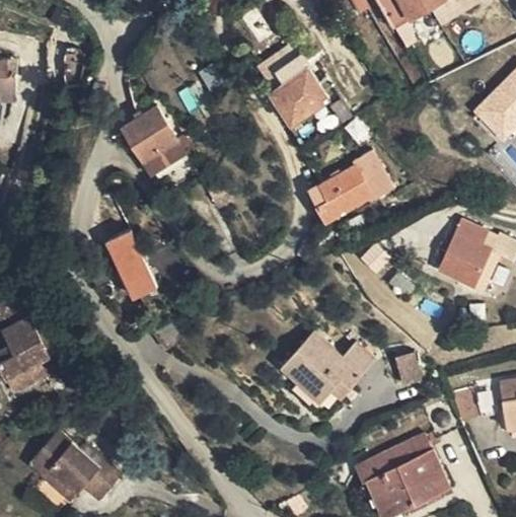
[(442,0),(379,0),(394,26),(406,20),(428,8),(442,0)]
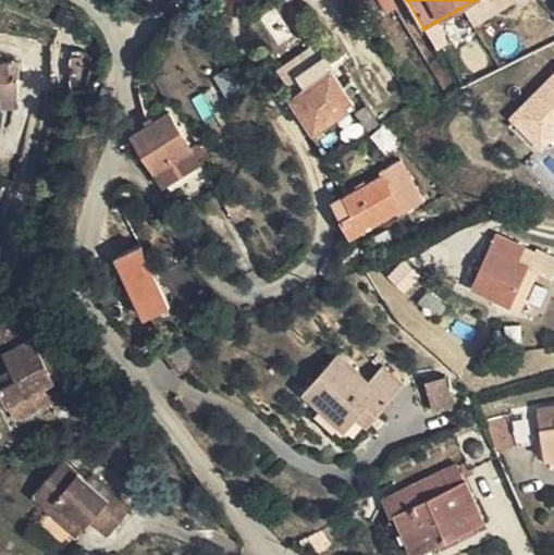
[(468,24),(500,7),(496,0),(475,0),(459,9),(468,24)]
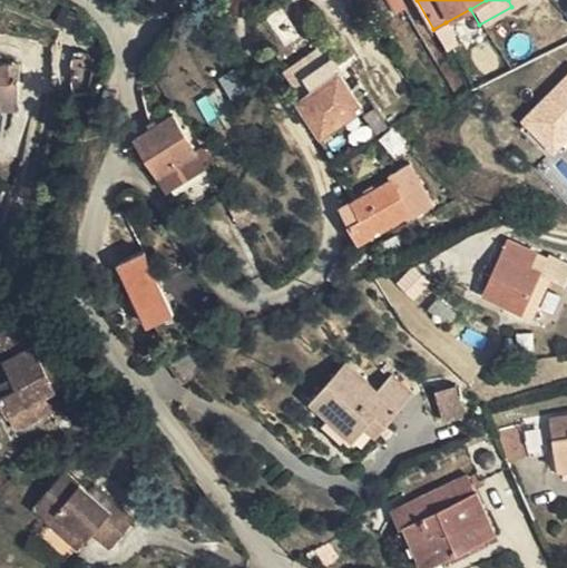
[(516,13),(527,6),(522,0),(508,0),(511,7),(516,13)]
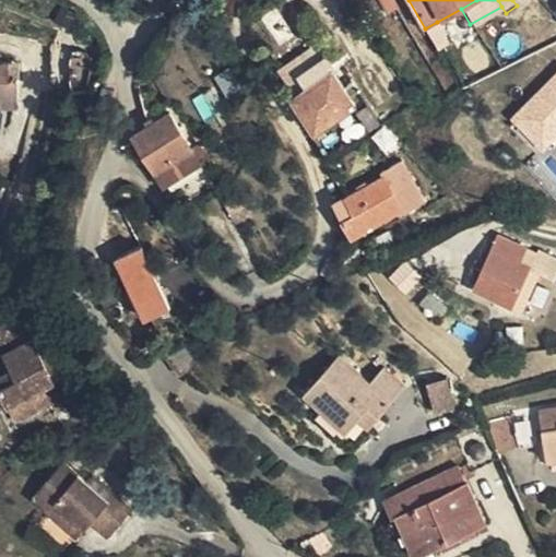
[(449,44),(437,22),(425,28),(438,50),(449,44)]
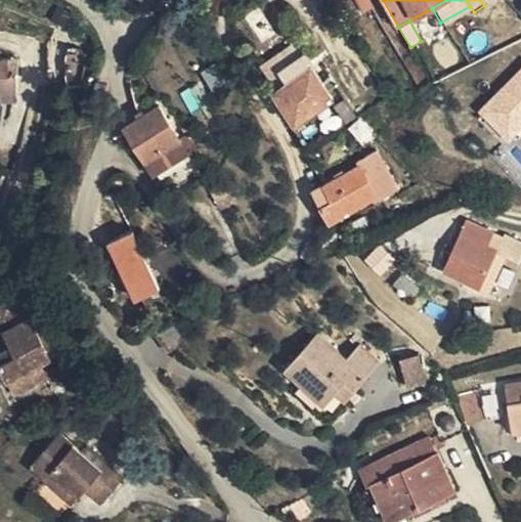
[(273,60),(280,71),(301,56),(294,46),(273,60)]
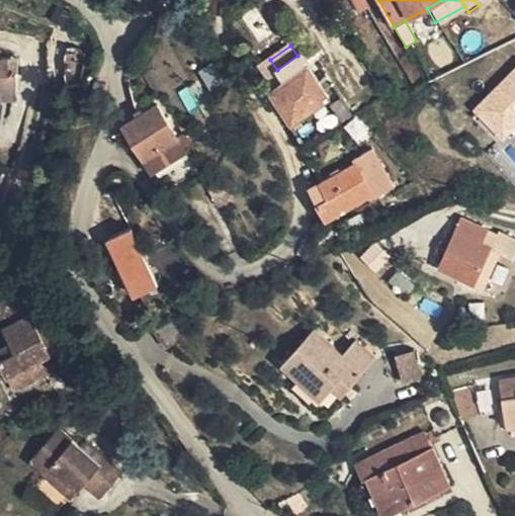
[(297,56),(277,70),(284,82),(270,91),(291,123),(327,99),(297,56)]
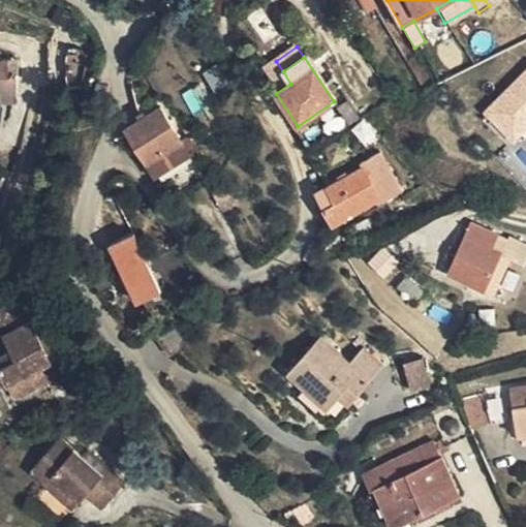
[(6,78),(6,63),(0,63),(0,102),(16,102),(14,76),(6,78)]
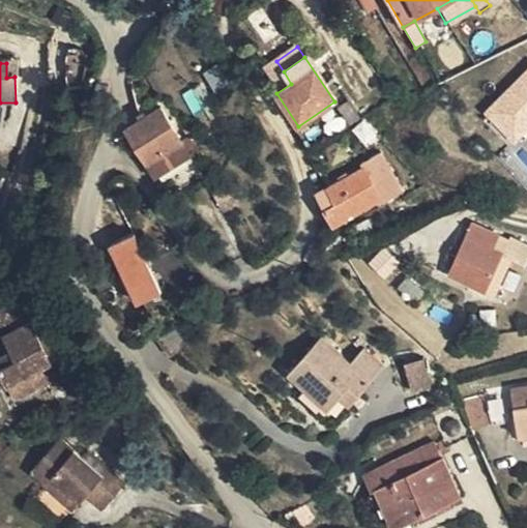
[(15,63),(6,63),(6,78),(15,77),(15,63)]
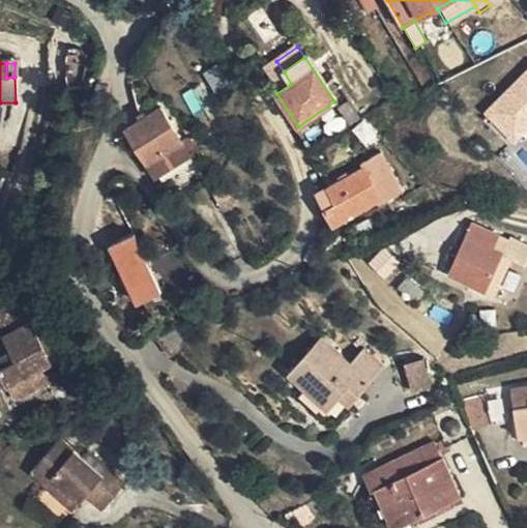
[(526,70),(479,116),(510,148),(526,133),(526,70)]
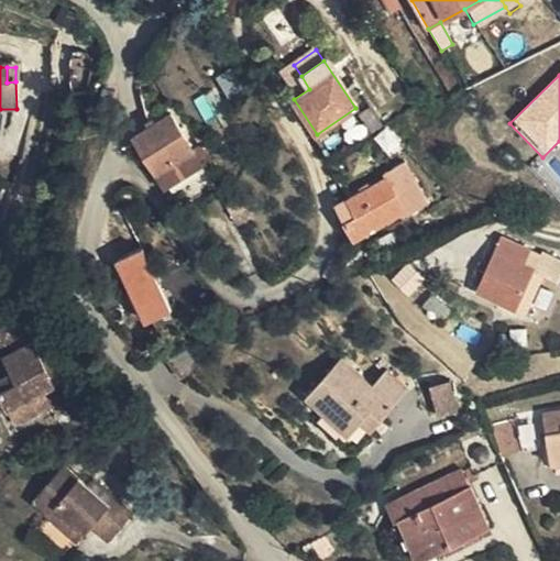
[(168,114),(132,138),(155,175),(169,166),(193,152),(168,114)]
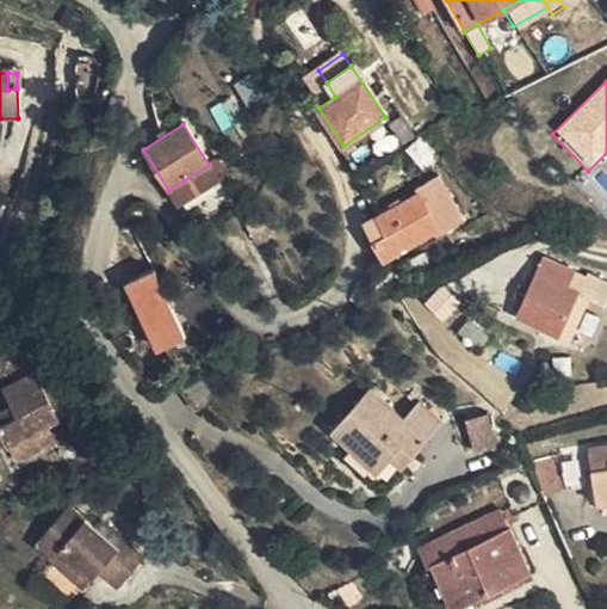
[(220,159),(209,165),(184,180),(194,197),(229,176),(220,159)]
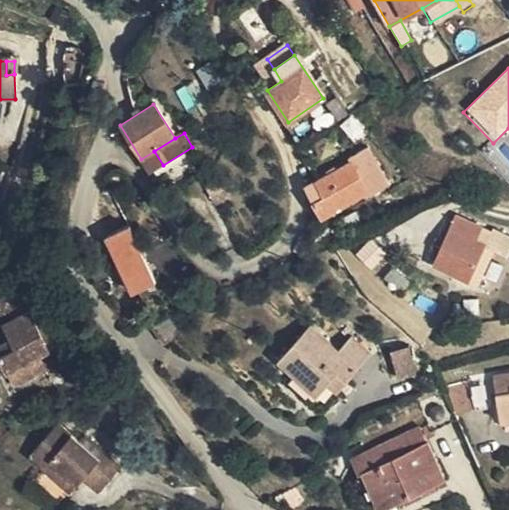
[(349,162),(303,187),(321,220),(367,195),(368,197),(386,187),(366,149),(347,159),(349,162)]
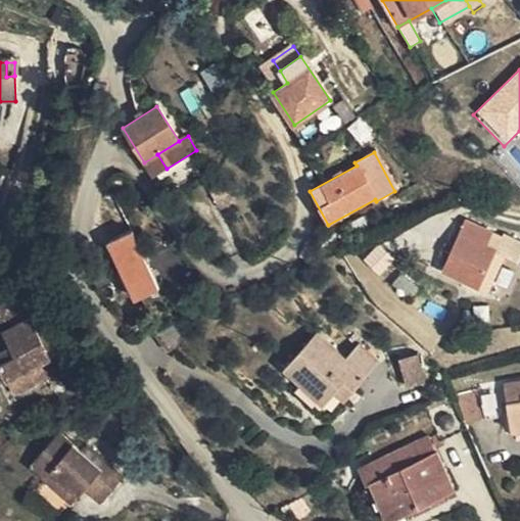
[(157,154),(144,162),(150,178),(167,169),(157,154)]
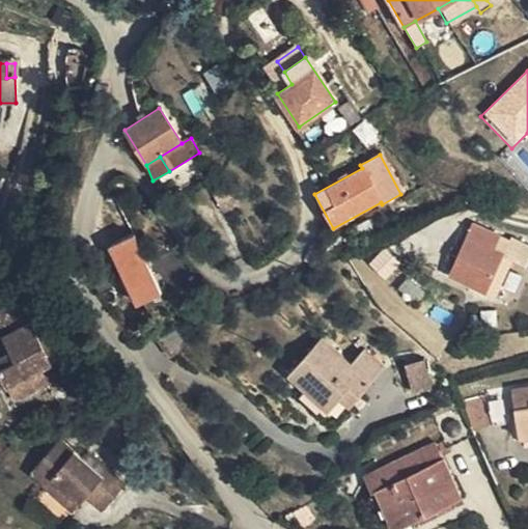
[(212,193),(218,204),(228,198),(222,187),(212,193)]
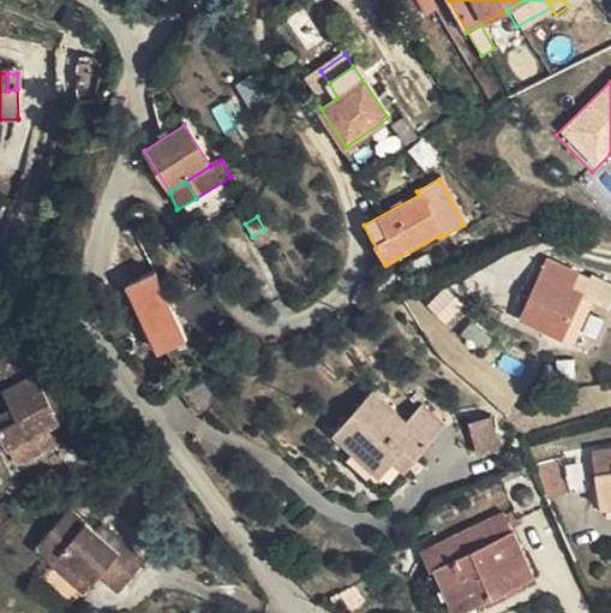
[(264,230),(252,237),(258,249),(271,242),(264,230)]
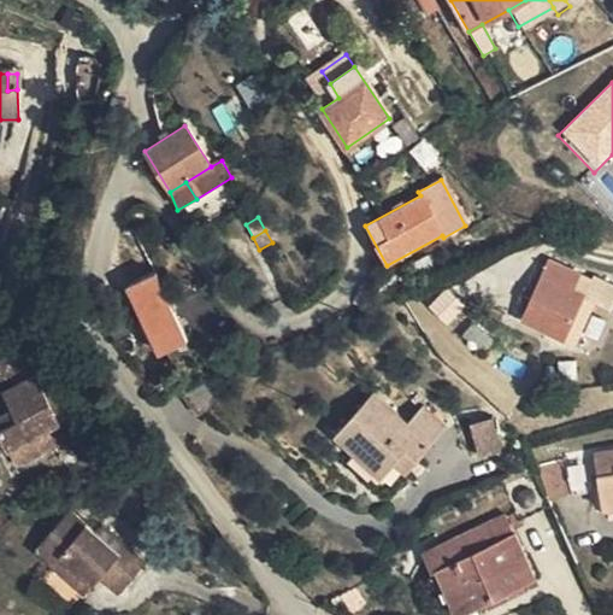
[(519,321),(563,341),(582,298),(572,293),(579,279),(546,263),(531,293),(526,304),(519,321)]
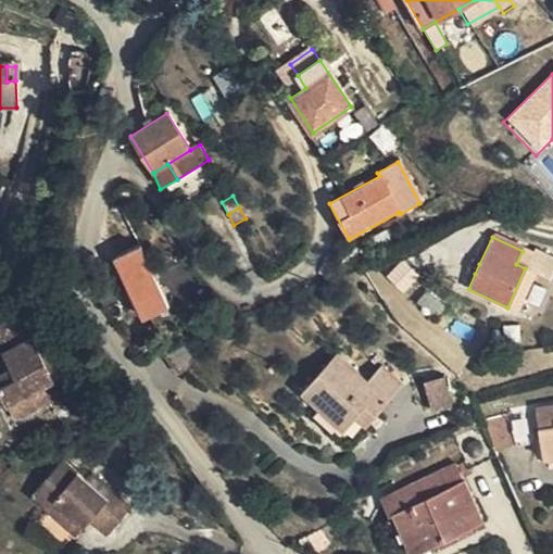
[(139,246),(114,256),(142,318),(168,306),(139,246)]
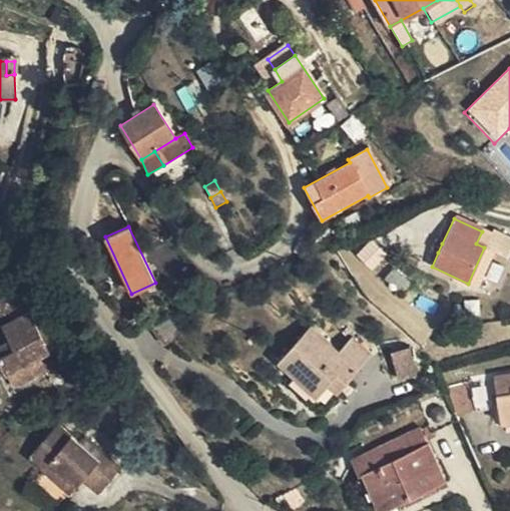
[(438,252),(442,243),(435,239),(430,249),(438,252)]
